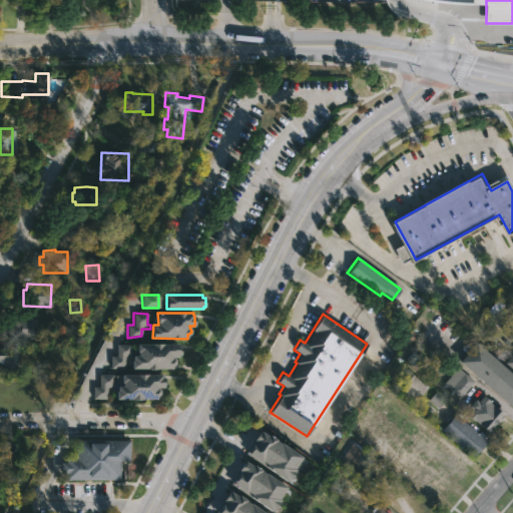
[(22,316),(22,317),(35,317),(35,340),(11,339),(11,332),(7,332),(7,323),(11,323),(11,317),(20,317),(20,316),(22,316)]
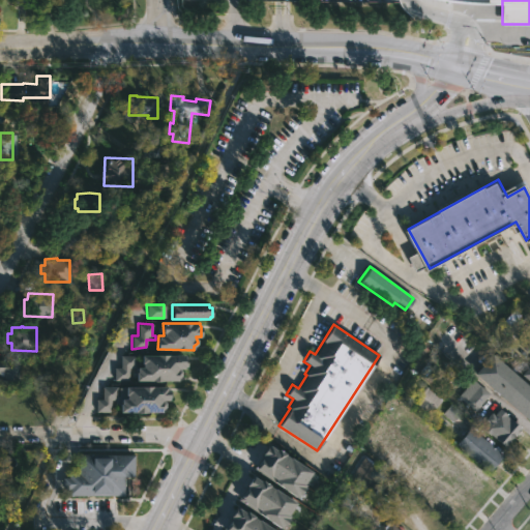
[(529,414),(527,418),(526,419),(473,373),(491,353),(529,387),(529,414)]
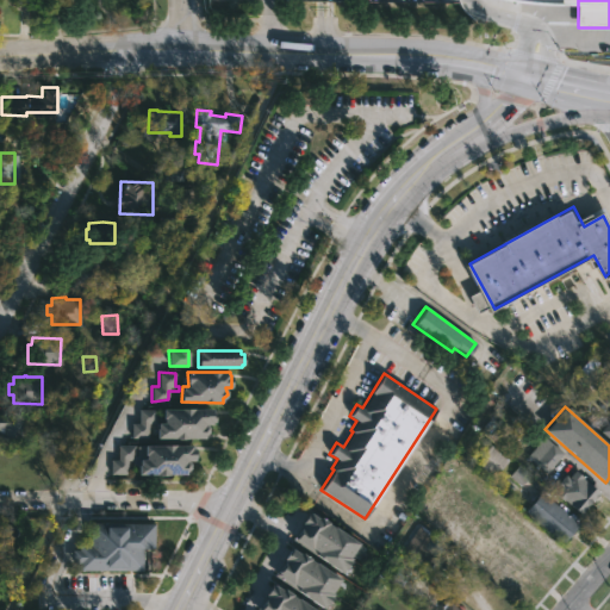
[(141,439),(131,439),(131,423),(138,423),(138,409),(155,409),(155,428),(148,428),(148,436),(141,436),(141,439)]
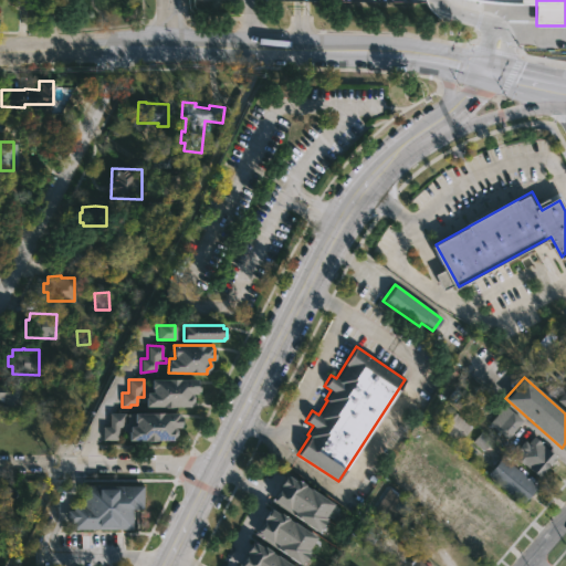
[(197,383),(199,384),(199,392),(197,391),(197,395),(190,395),(194,397),(194,401),(189,404),(189,408),(145,407),(146,392),(152,392),(150,379),(197,379),(197,383)]
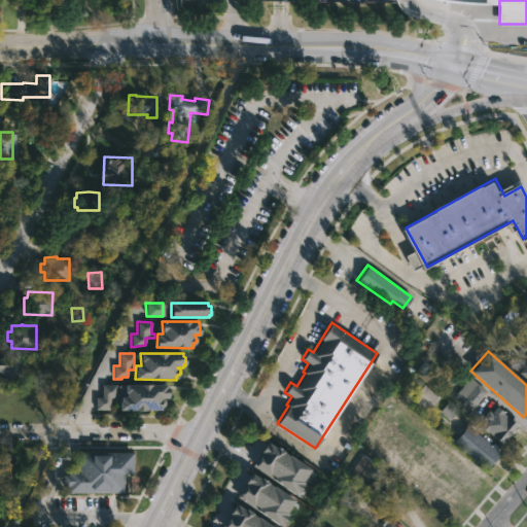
[(526,380),(518,372),(526,360),(526,380)]
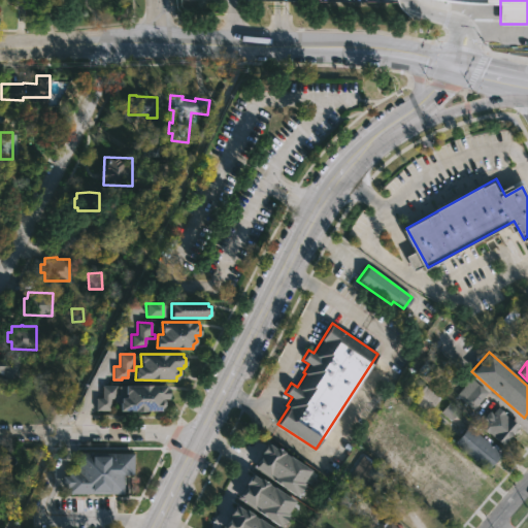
[(13,382),(0,382),(0,362),(12,362),(13,382)]
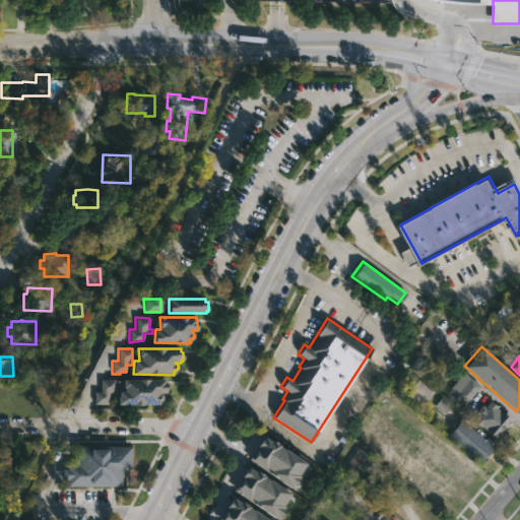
[(479,386),(465,403),(456,395),(452,400),(446,395),(460,379),(455,374),(459,369),(479,386)]
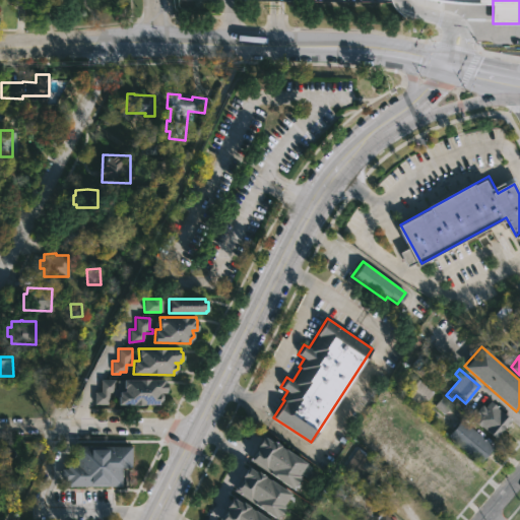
[(424,401),(419,406),(405,393),(417,378),(433,392),(424,401)]
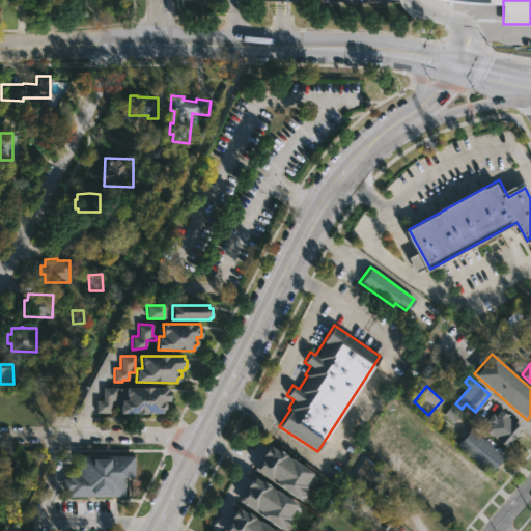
[(110,413),(94,413),(94,399),(101,399),(101,387),(116,387),(115,400),(110,400),(110,413)]
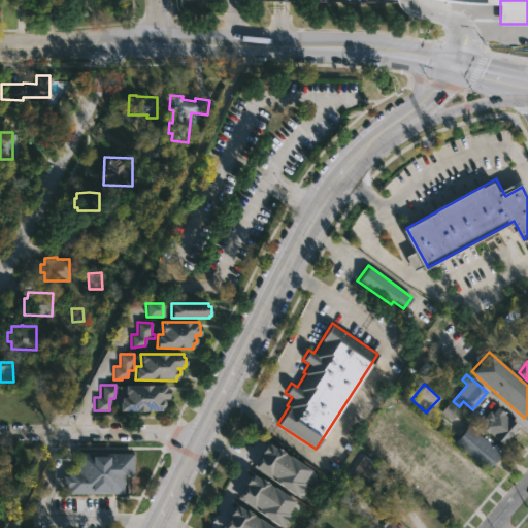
[(166,386),(166,388),(168,388),(168,399),(162,399),(164,401),(165,404),(160,407),(160,410),(119,410),(118,386),(166,386)]
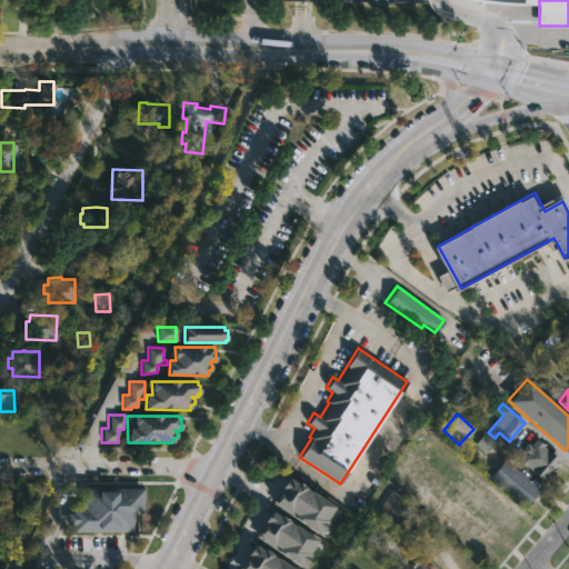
[(542,445),(558,459),(541,479),(517,460),(522,453),(520,450),(527,442),(529,445),(536,438),(542,445)]
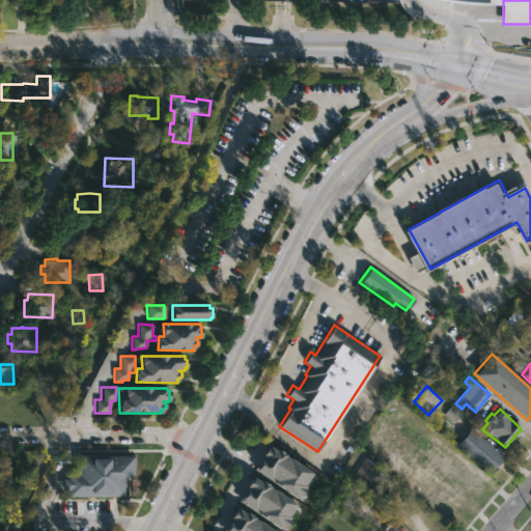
[(495,466),(490,472),(457,445),(471,429),(503,456),(495,466)]
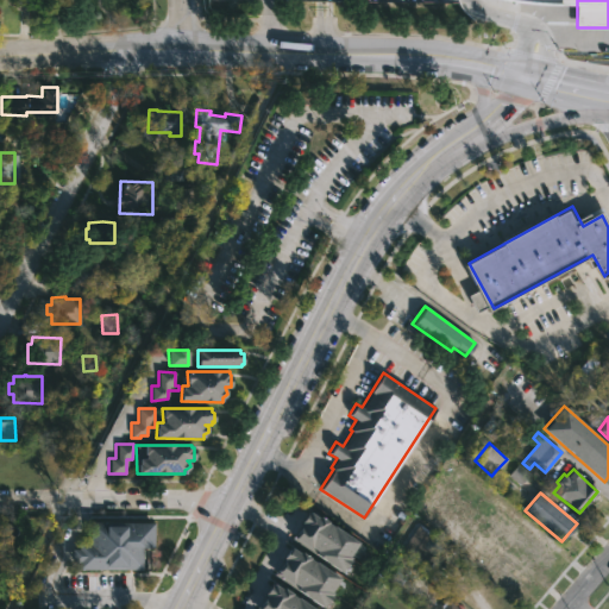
[(309,512),(319,519),(320,516),(328,522),(328,523),(359,542),(341,572),(293,540),(301,527),(302,528),(303,526),(301,525),(302,522),(301,522),(307,513),(308,514),(309,512)]
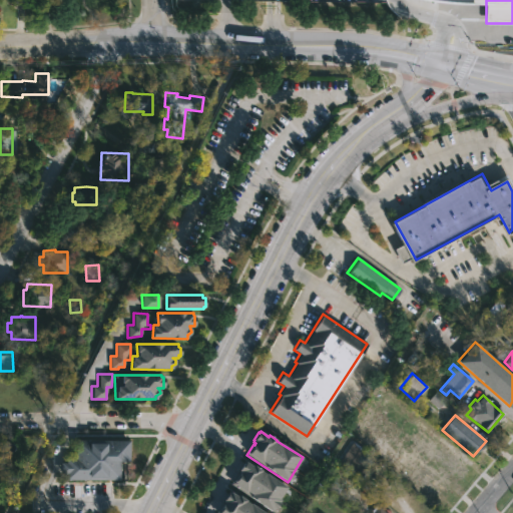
[(130,440),(130,462),(120,461),(120,480),(66,480),(66,474),(61,474),(61,462),(66,462),(66,458),(75,458),(75,440),(87,440),(87,443),(105,443),(105,440),(130,440)]
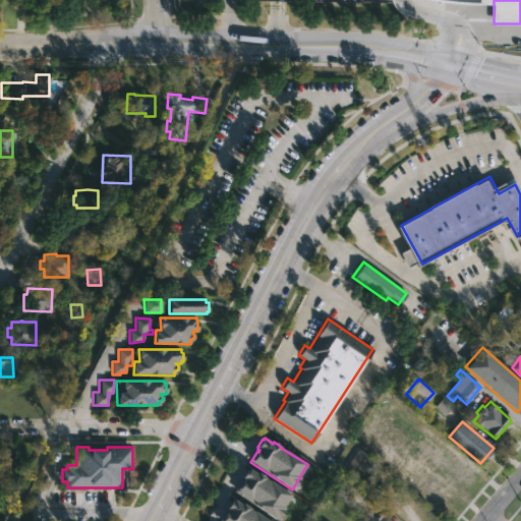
[(371,456),(365,465),(375,473),(366,485),(343,470),(349,462),(352,465),(363,451),(371,456)]
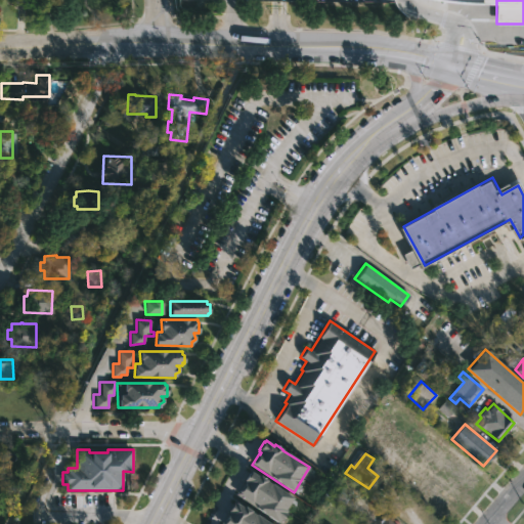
[(251,472),(259,477),(260,475),(267,480),(266,481),(294,498),(286,510),(287,512),(278,523),(235,494),(243,483),(246,484),(243,480),(251,472)]
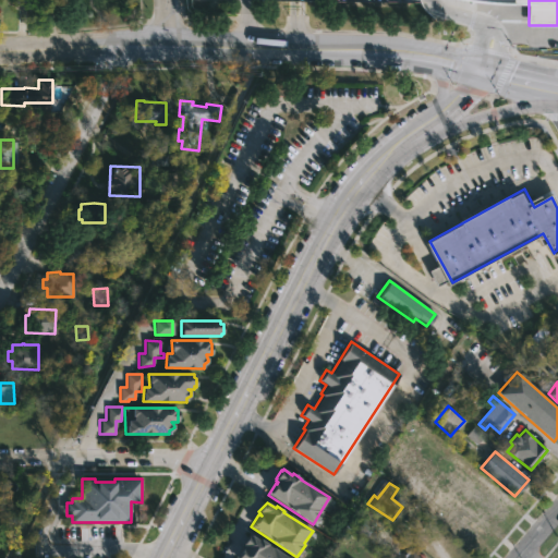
[(251,535),(259,541),(261,538),(288,557),(239,557),(240,557),(238,556),(243,548),(244,549),(245,548),(242,544),(249,535),(250,536),(251,535)]
